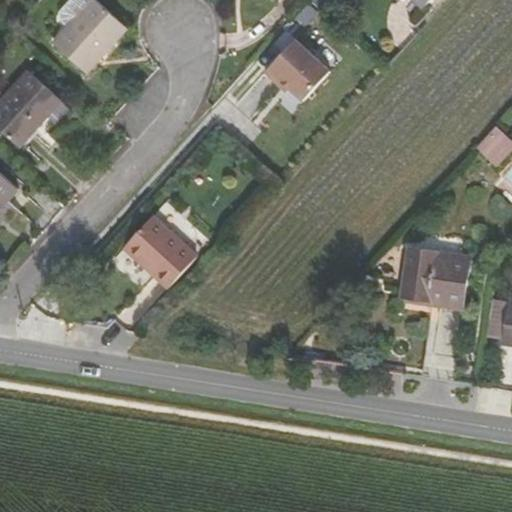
[(128,29),(96,0),(94,0),(79,16),(80,16),(55,43),(88,73),(128,29)]
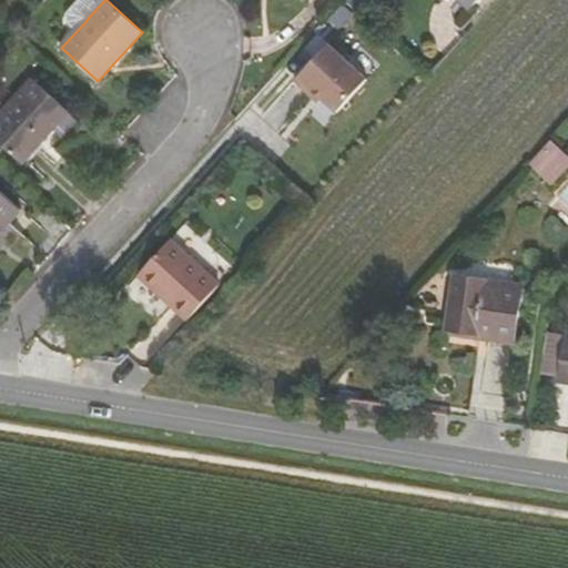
[(79,0),(75,4),(88,18),(104,0),(79,0)]
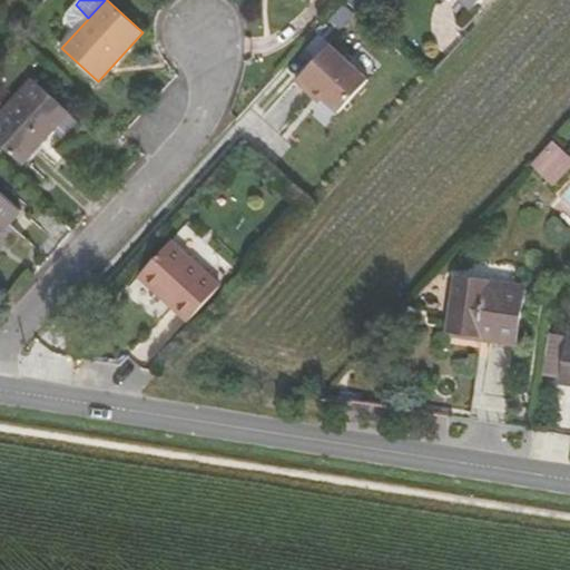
[(445,0),(462,0),(473,9),(481,0),(445,0)]
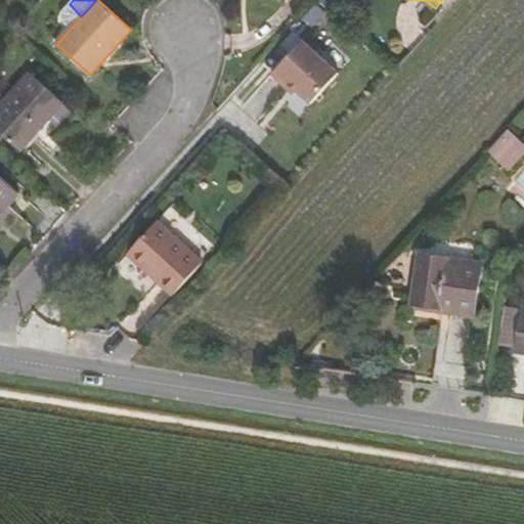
[(292,28),(264,58),(277,71),(275,72),(289,84),(292,80),(301,88),(314,101),(342,71),(306,38),(305,40),(292,28)]
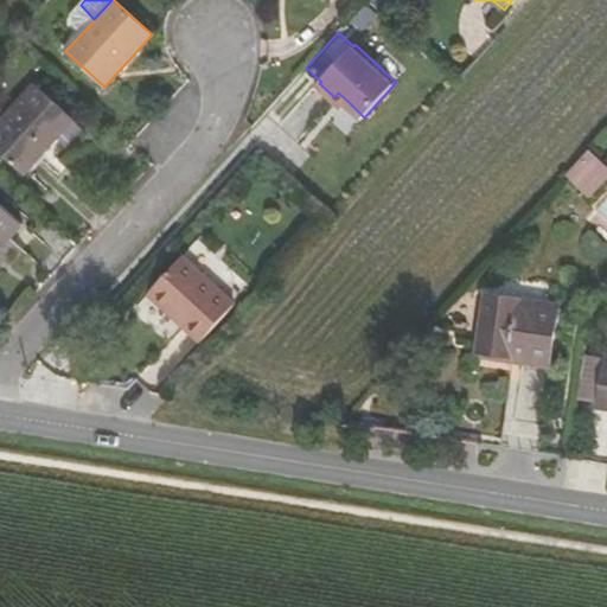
[(0,123),(0,149),(24,172),(56,139),(66,148),(83,132),(37,87),(0,123)]
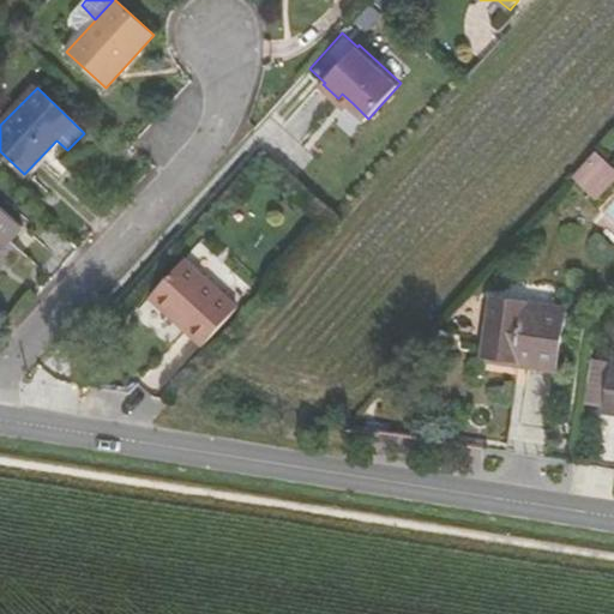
[(342,94),(338,98),(348,108),(353,103),(342,94)]
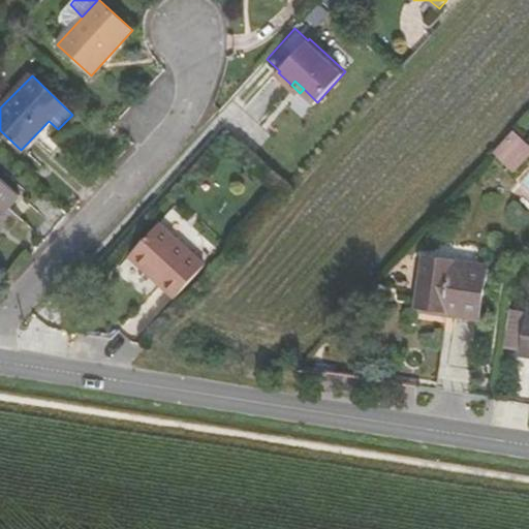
[(528,156),(528,145),(516,133),(496,156),(514,172),(528,156)]
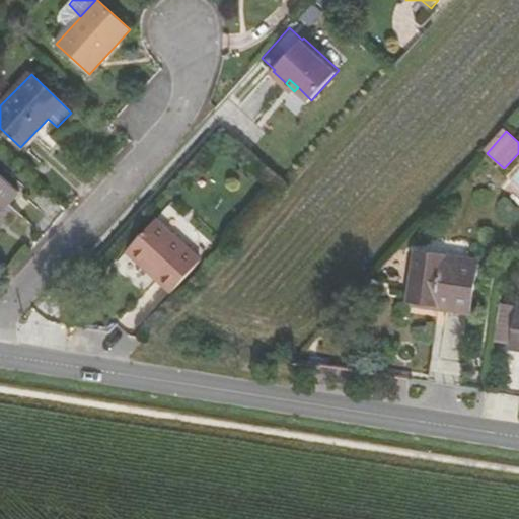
[(0,175),(0,213),(18,193),(0,175)]
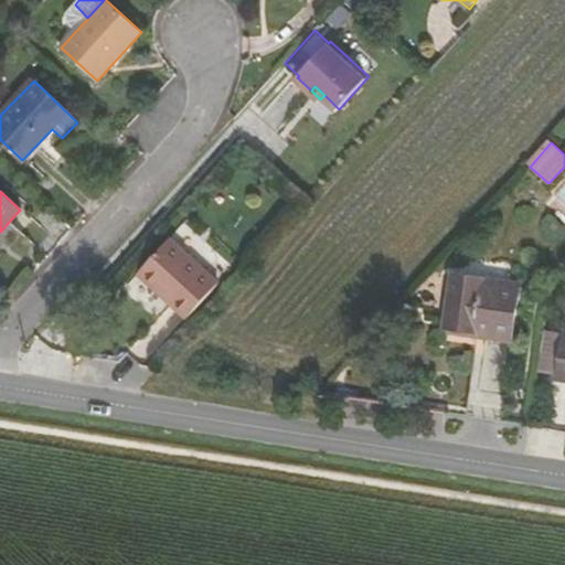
[(138,276),(187,320),(219,285),(170,240),(138,276)]
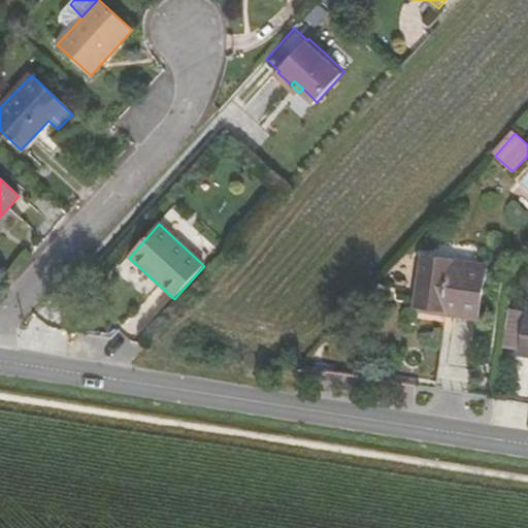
[(418,308),(476,319),(477,317),(486,267),(426,258),(418,308)]
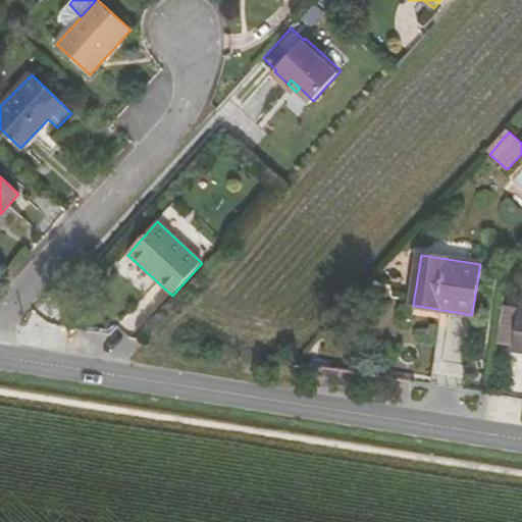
[(499,344),(517,347),(521,317),(521,309),(505,306),(499,344)]
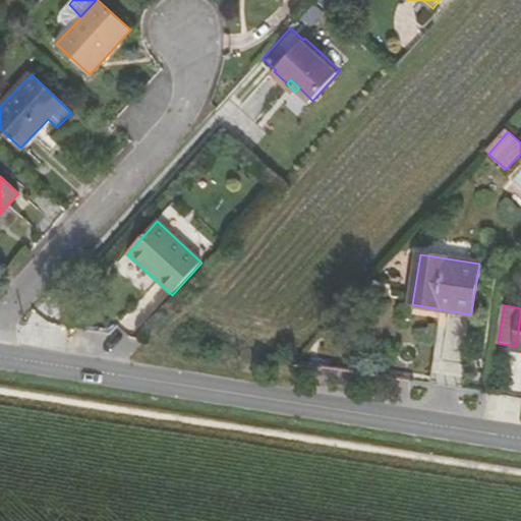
All buildings are outlined.
